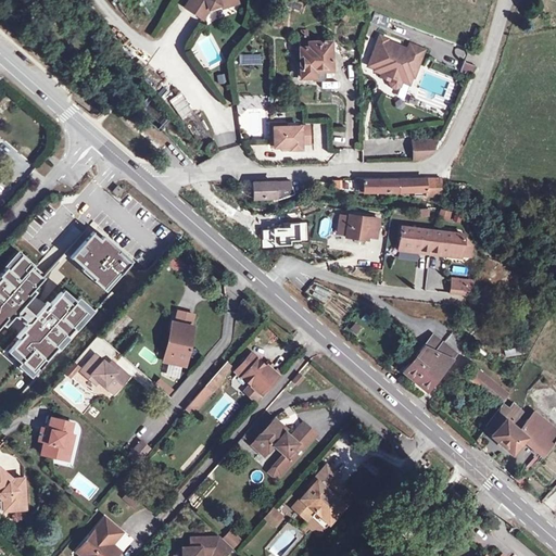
[(189,0),(185,7),(202,17),(207,8),(219,4),(218,2),(222,1),(224,0),(189,0)]
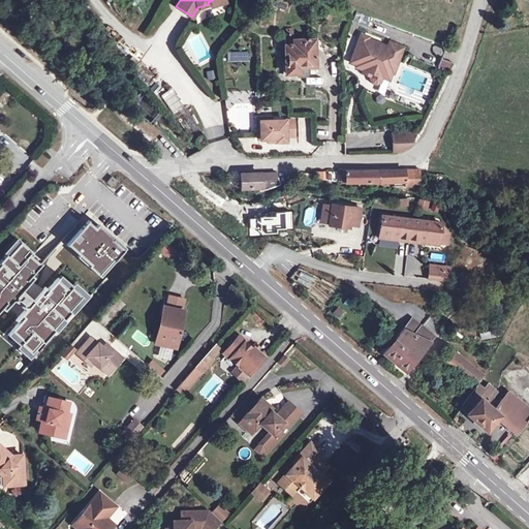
[(456,40),(458,29),(453,28),(449,38),(456,40)]
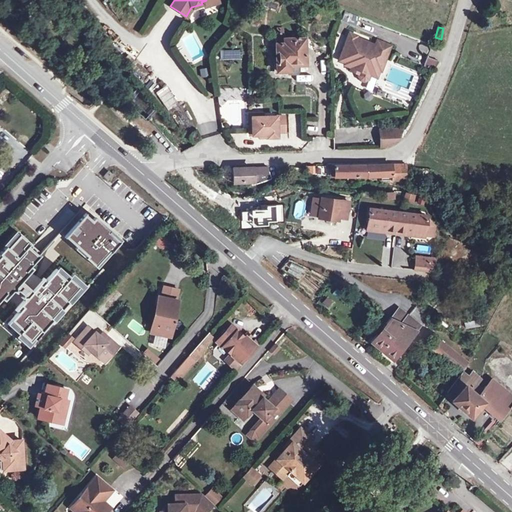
[(277,33),(275,33),(277,71),(289,71),(289,64),(305,64),(304,38),(284,38),(284,32),(282,32),(282,28),(277,28),(277,33)]
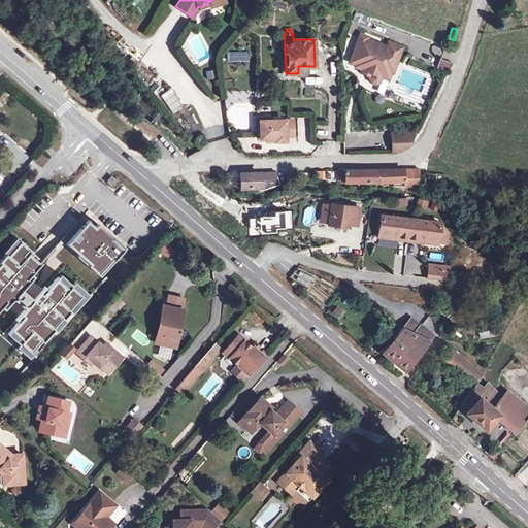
[(360,34),(349,62),(355,64),(355,66),(361,69),(360,72),(369,75),(368,77),(370,81),(375,84),(380,81),(382,77),(389,79),(391,72),(393,73),(403,46),(389,41),(385,52),(380,50),(380,47),(378,43),(373,41),(369,43),(367,39),(368,36),(360,34)]
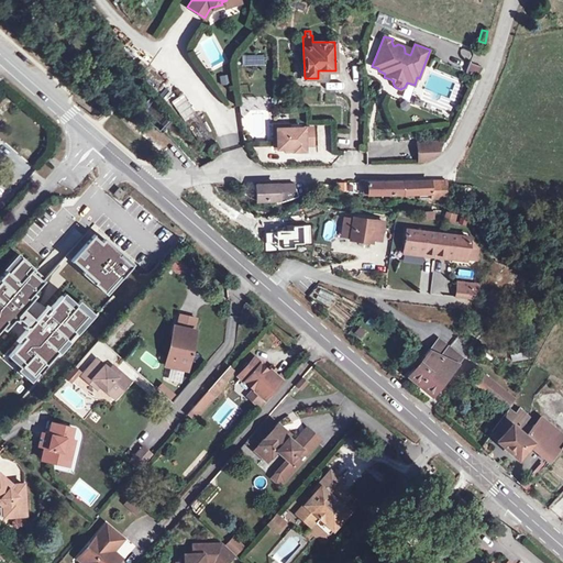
[(478,76),(482,66),(471,62),(466,72),(478,76)]
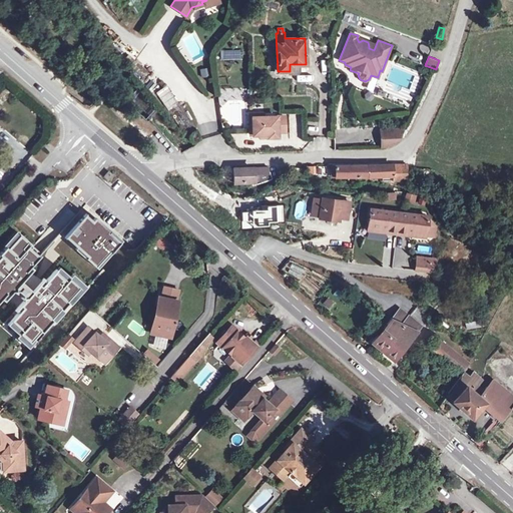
[(209,67),(199,69),(201,78),(210,77),(209,67)]
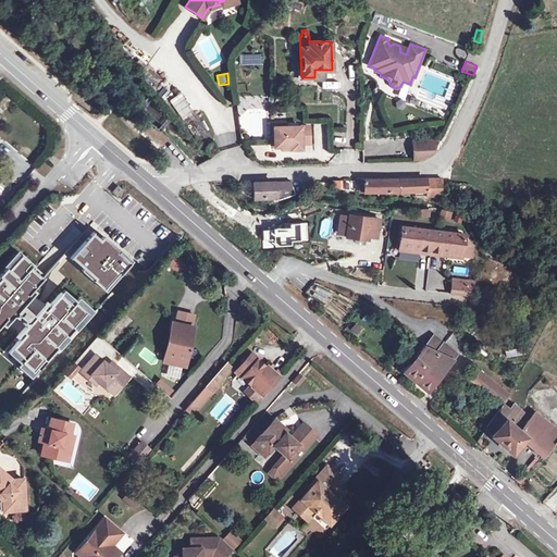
[(176,108),(184,102),(178,96),(171,102),(176,108)]
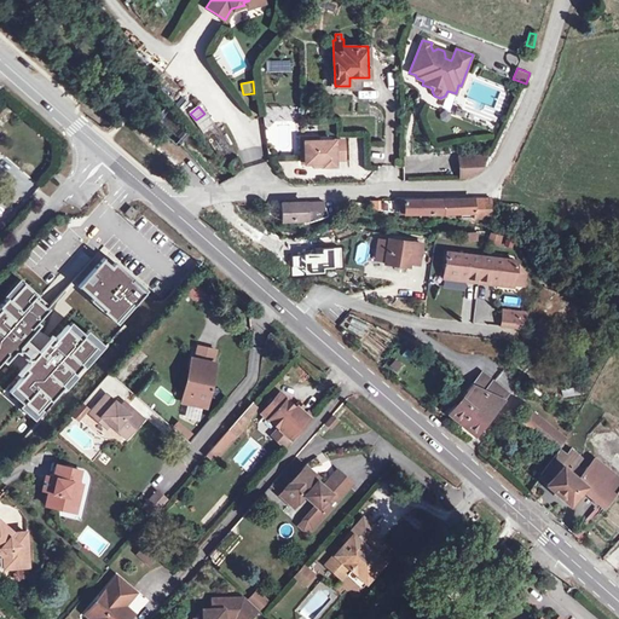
[(301,138),(301,149),(302,163),(314,162),(324,162),(324,166),(335,166),(335,160),(345,160),(343,140),(317,142),(317,138),(301,138)]
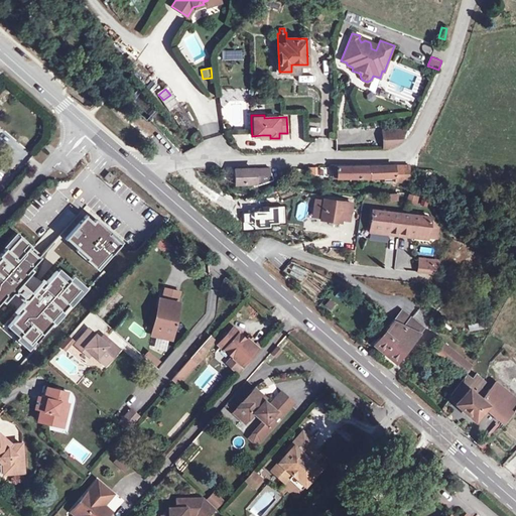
[(308,135),(321,135),(321,122),(308,123),(308,135)]
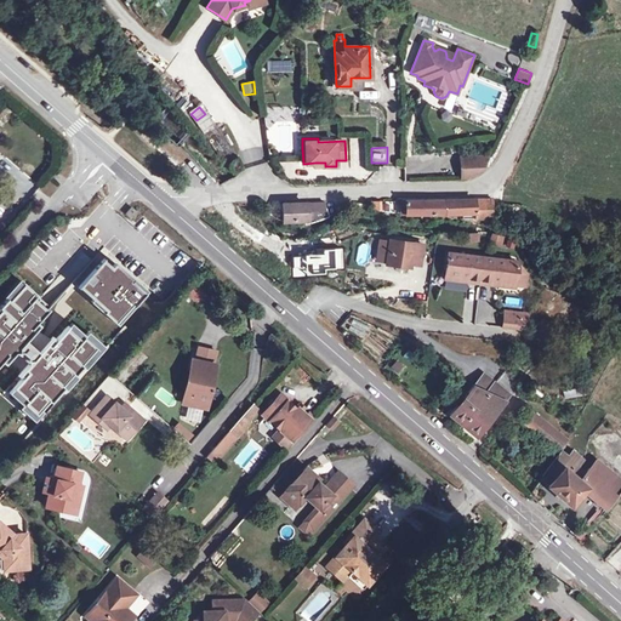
[(494,155),(461,157),(462,178),(468,178),(486,171),(494,155)]
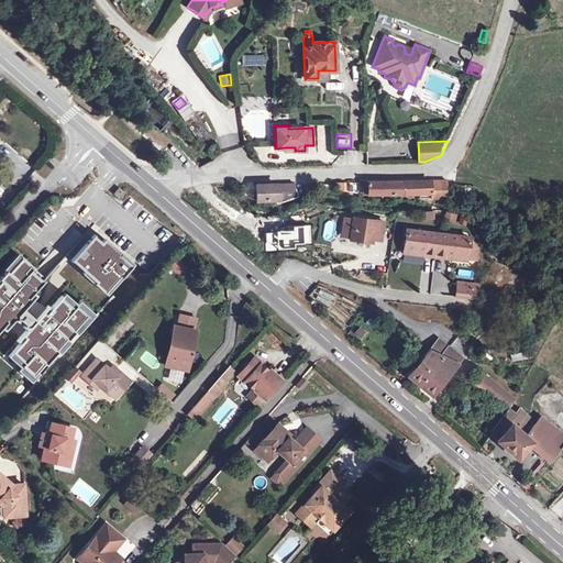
[(45,177),(51,170),(44,164),(37,172),(45,177)]
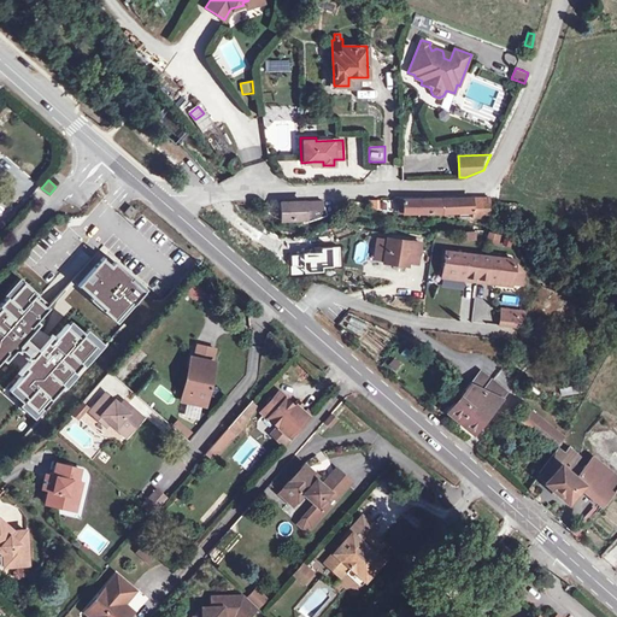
[(428,199),(403,200),(404,213),(442,212),(458,212),(458,217),(471,217),(471,218),(489,217),(489,198),(471,199),(460,199),(441,199),(428,199)]
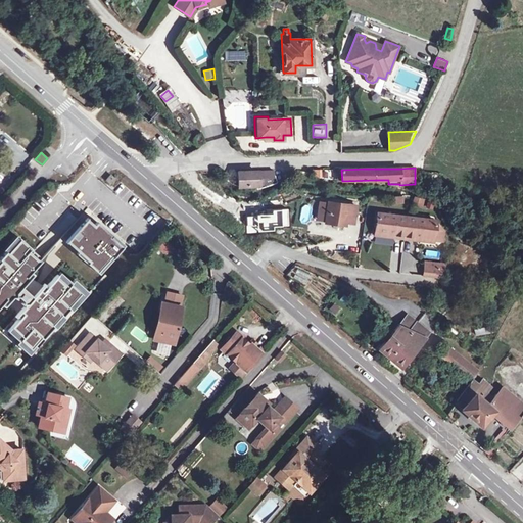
[(257,172),(238,172),(238,186),(257,185),(257,190),(276,183),(274,176),(274,171),(262,171),(262,172),(257,172)]
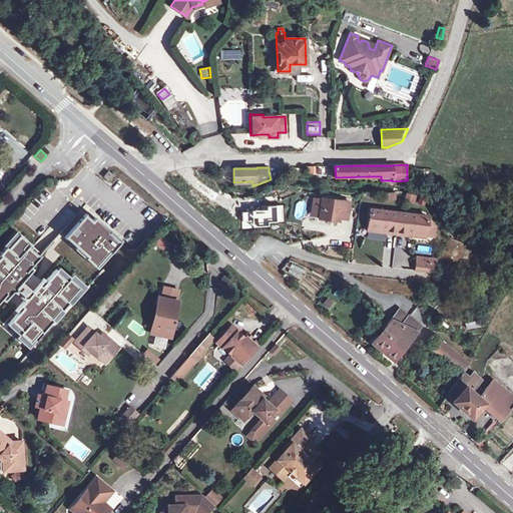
[(108,171),(103,176),(108,180),(112,174),(108,171)]
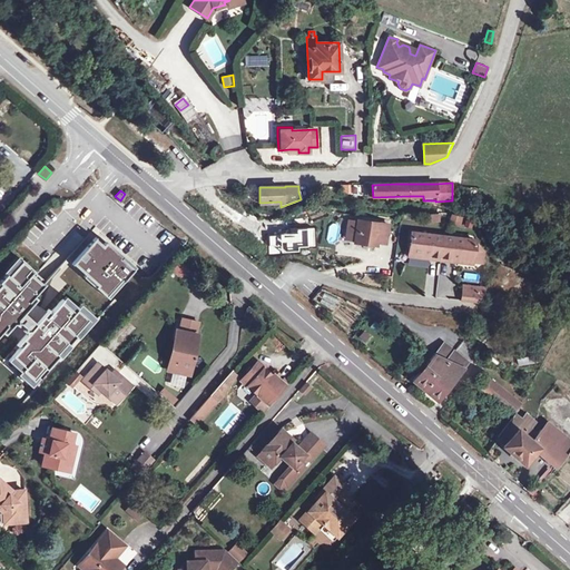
[(450,215),(450,227),(463,227),(464,216),(450,215)]
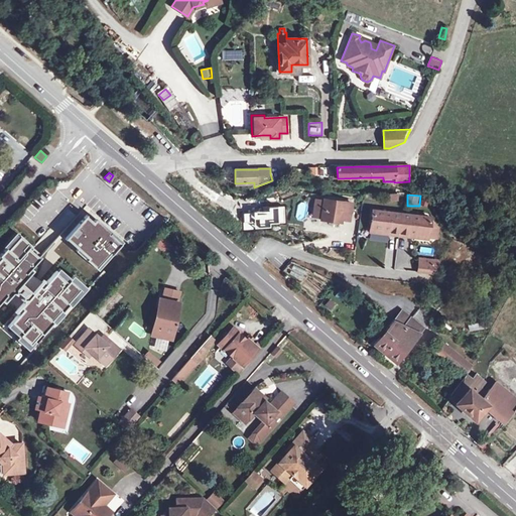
[(313,219),(320,220),(324,200),(315,199),(313,219)]
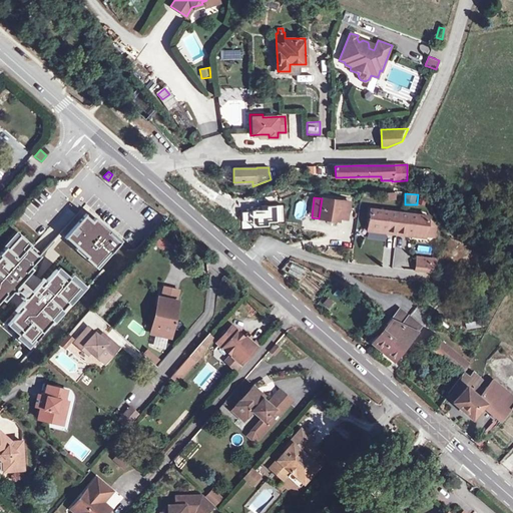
[(322,198),(319,218),(339,220),(340,218),(347,219),(350,201),(322,198)]
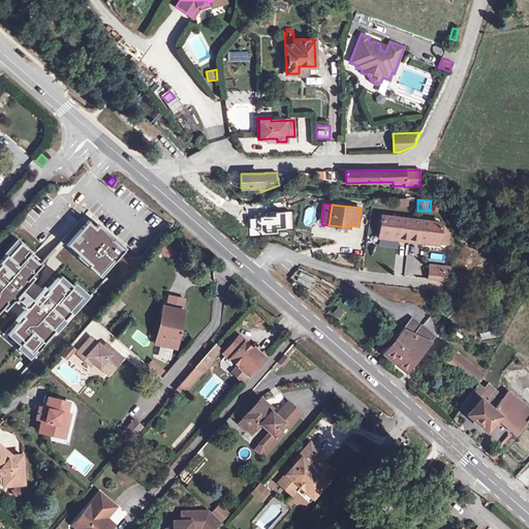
[(381,216),(379,234),(399,236),(399,240),(408,241),(411,220),(381,216)]
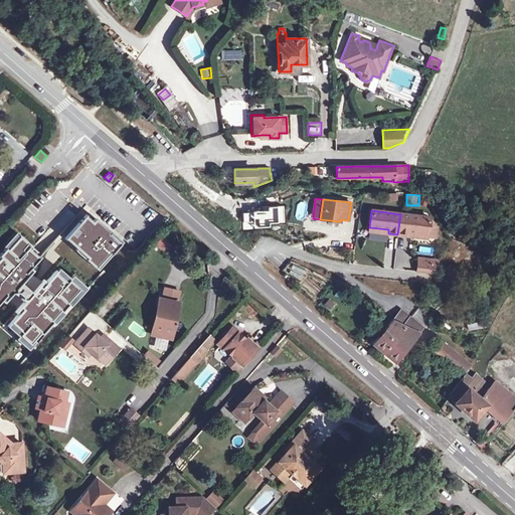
[(400,214),(397,234),(407,235),(407,232),(426,234),(428,217),(400,214)]
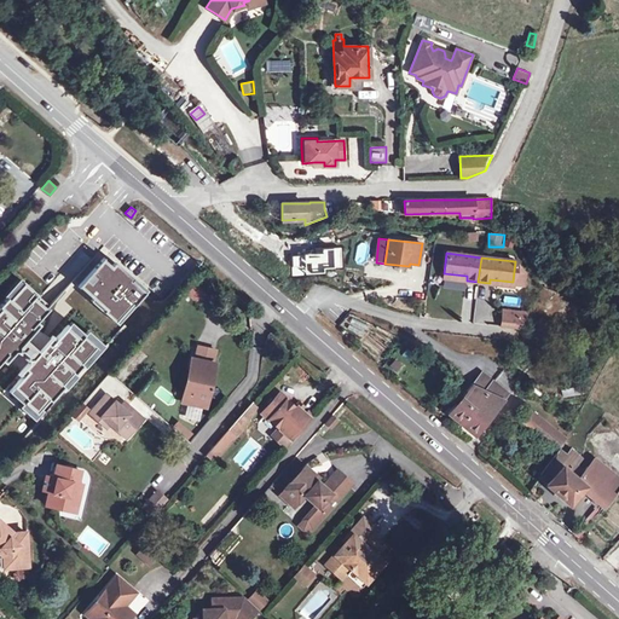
[(102,259),(79,285),(105,308),(103,311),(115,322),(131,304),(133,305),(145,293),(132,281),(133,278),(115,262),(110,266),(102,259)]
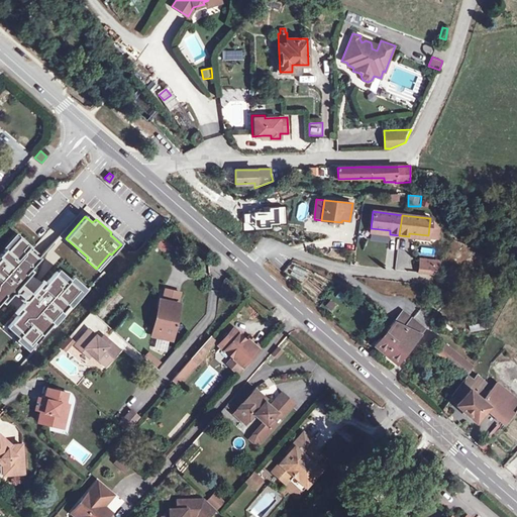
[(266,218),(265,227),(280,229),(281,221),(266,218)]
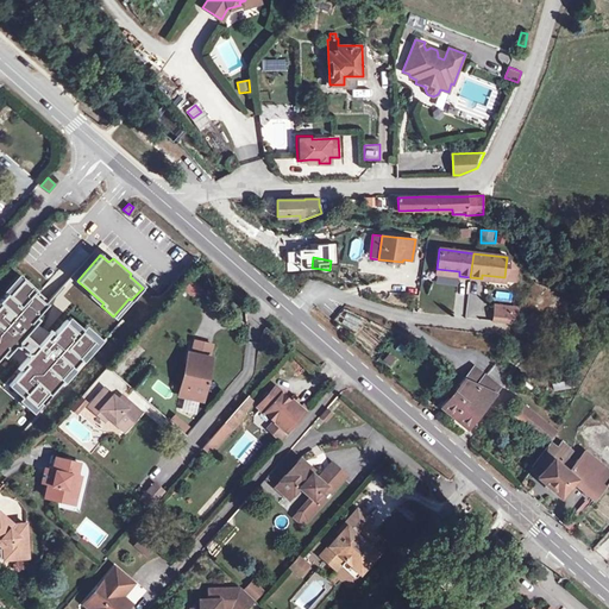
[(80,358),(96,339),(85,328),(81,332),(66,319),(54,334),(51,332),(44,339),(38,334),(41,332),(33,326),(38,320),(36,319),(48,305),(33,292),(36,289),(24,277),(8,294),(6,293),(0,300),(0,351),(4,347),(7,350),(11,345),(20,350),(26,358),(23,363),(25,365),(10,384),(36,408),(62,380),(63,381),(82,359),(80,358)]
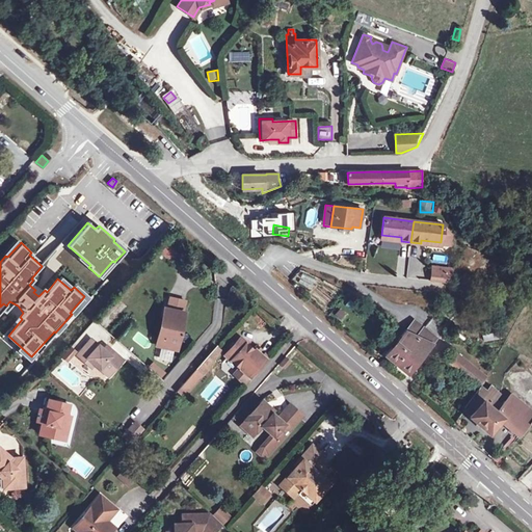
[(169,260),(177,250),(167,244),(161,254),(169,260)]
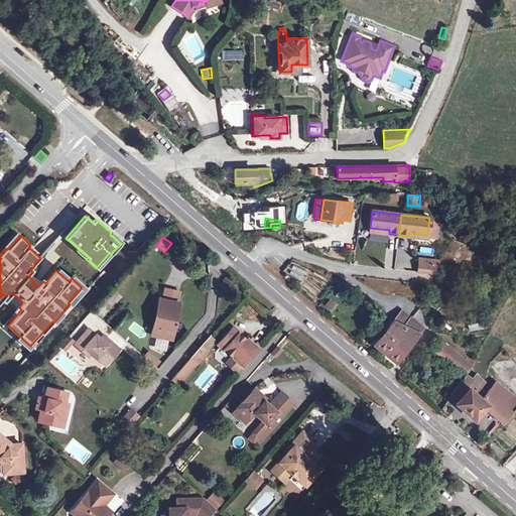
[(419,264),(418,272),(432,273),(433,273),(433,265),(419,264)]
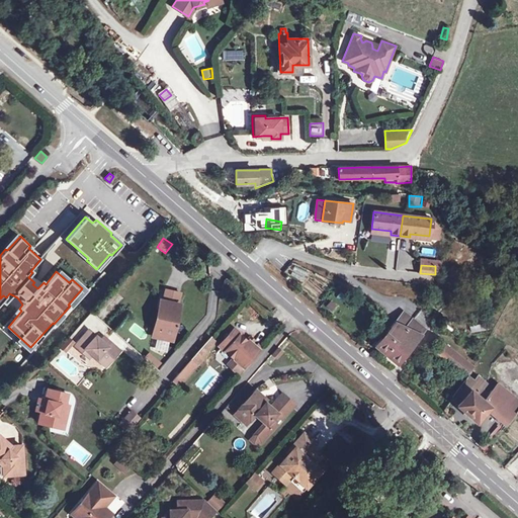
[(32,284),(37,288),(44,282),(32,272),(28,277),(34,282),(32,284)]
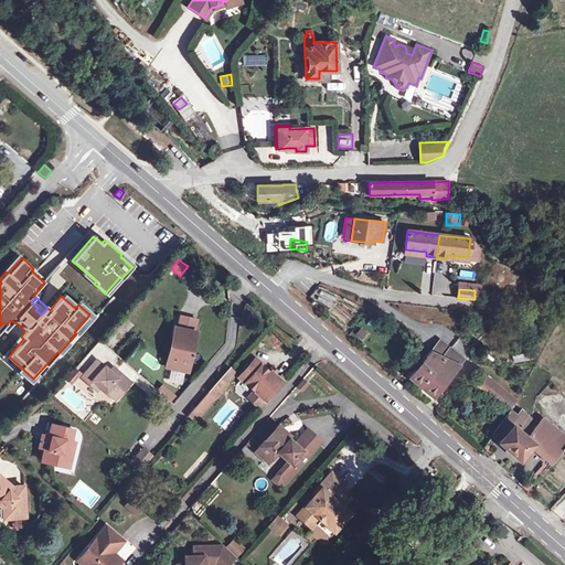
[(180,315),(177,329),(195,333),(199,318),(180,315)]
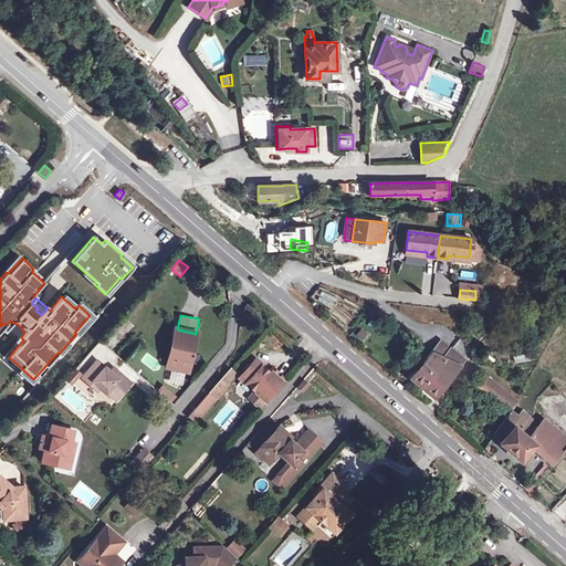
[(177,329),(169,367),(188,370),(191,356),(192,356),(194,353),(191,352),(196,334),(177,329)]
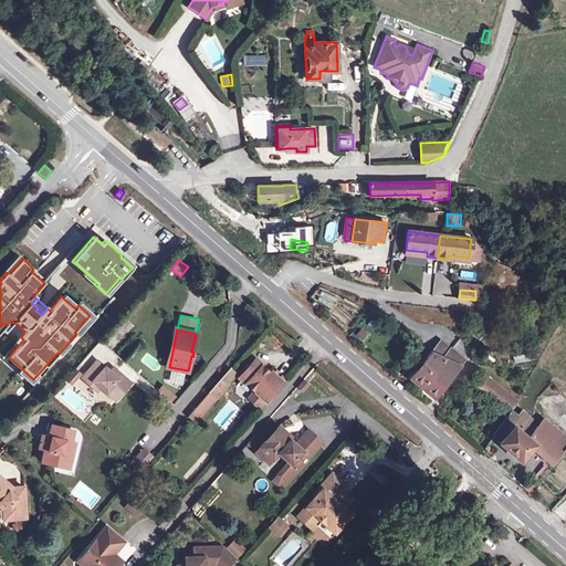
[(440,341),(409,378),(433,398),(464,359),(440,341)]
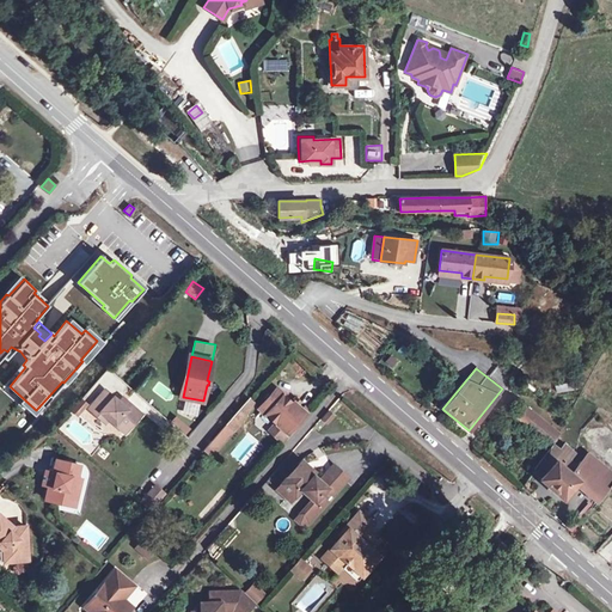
[(276,389),(259,408),(288,433),(299,421),(300,423),(303,421),(300,418),(306,412),(293,401),(292,403),(276,389)]
